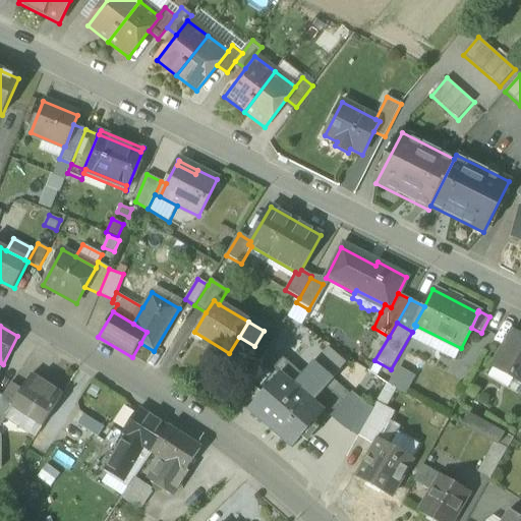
[(494,366),(520,382),(520,337),(513,333),(494,366)]
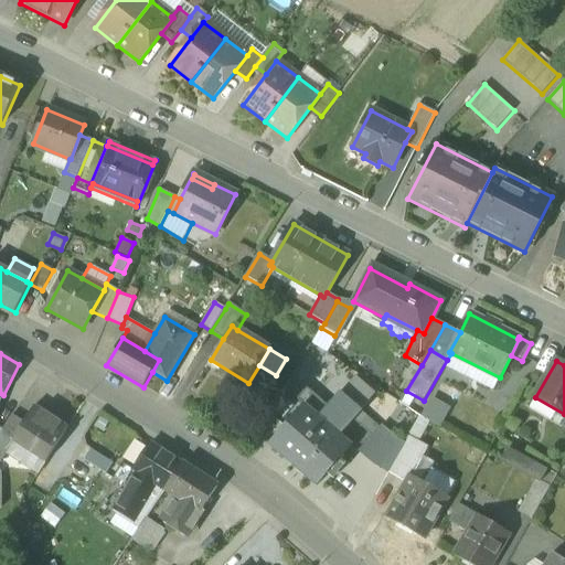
[(329,407),(319,417),(339,435),(353,420),(361,412),(376,394),(355,376),(341,394),(341,393),(329,407)]
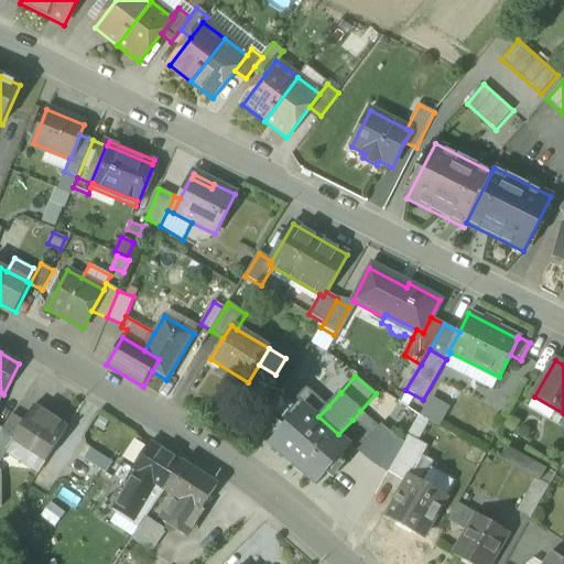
[(295,399),(303,405),(318,416),(328,407),(306,387),(295,399)]
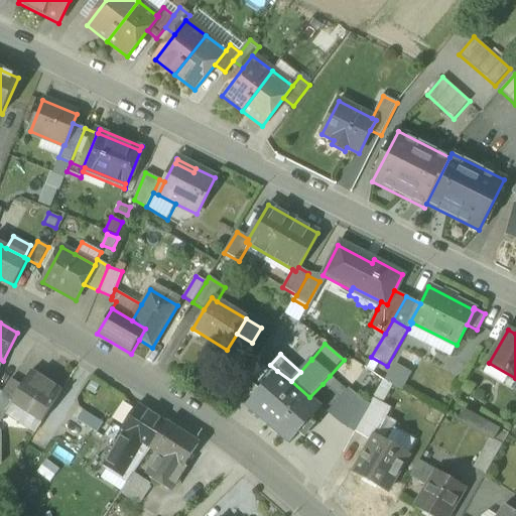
[(405,388),(413,372),(398,364),(389,380),(405,388)]
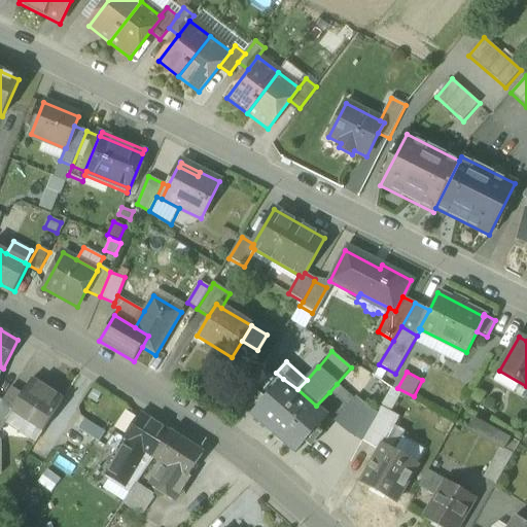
[(13,408),(45,428),(64,399),(32,379),(23,393),(13,408)]
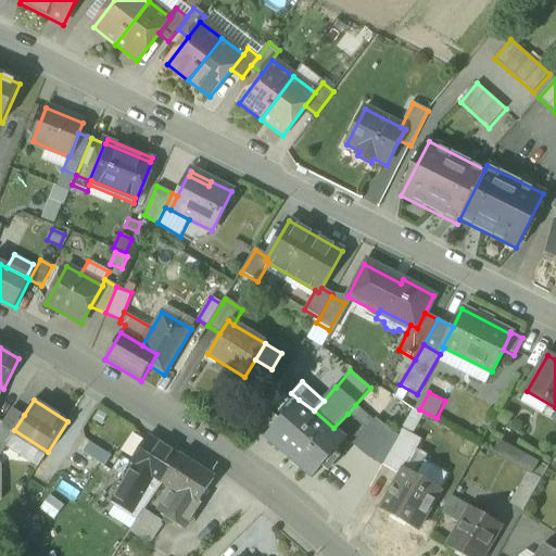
[(346,440),(333,428),(314,411),(299,400),(264,439),(283,455),(285,454),(313,479),(346,440)]
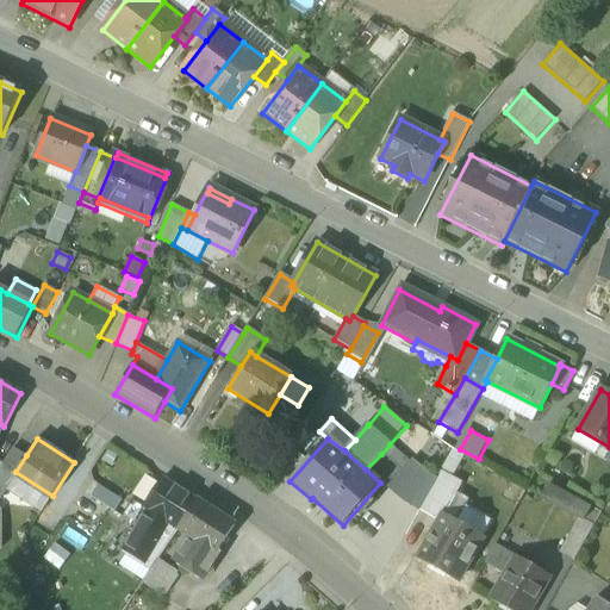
[(410,462),(390,444),(381,454),(402,472),(410,462)]
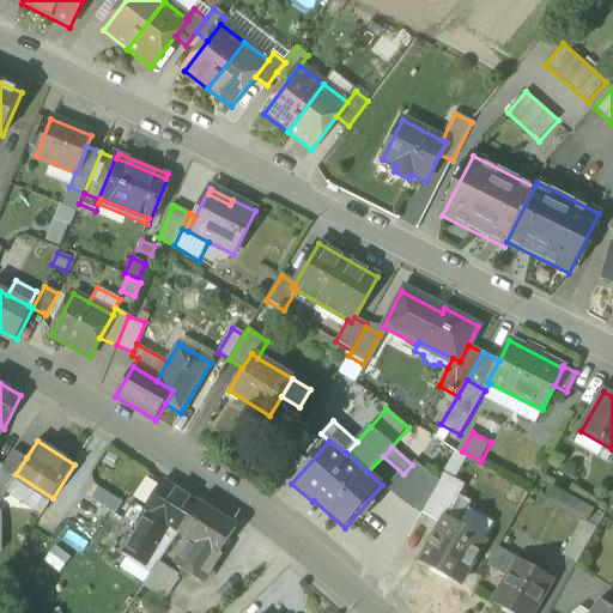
[(14,450),(1,471),(13,478),(16,474),(26,457),(14,450)]
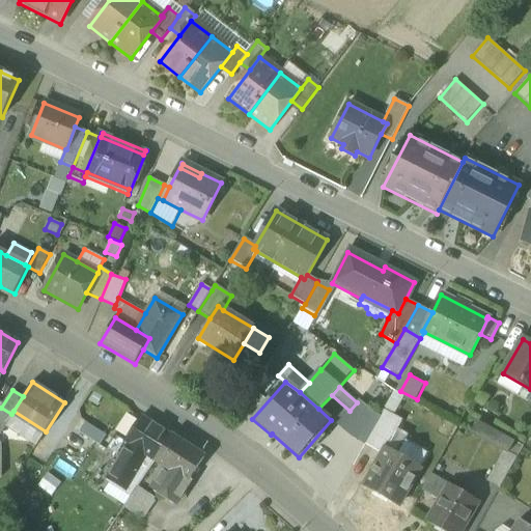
[(350,436),(364,445),(380,417),(365,409),(358,401),(357,402),(350,411),(337,425),(350,436)]
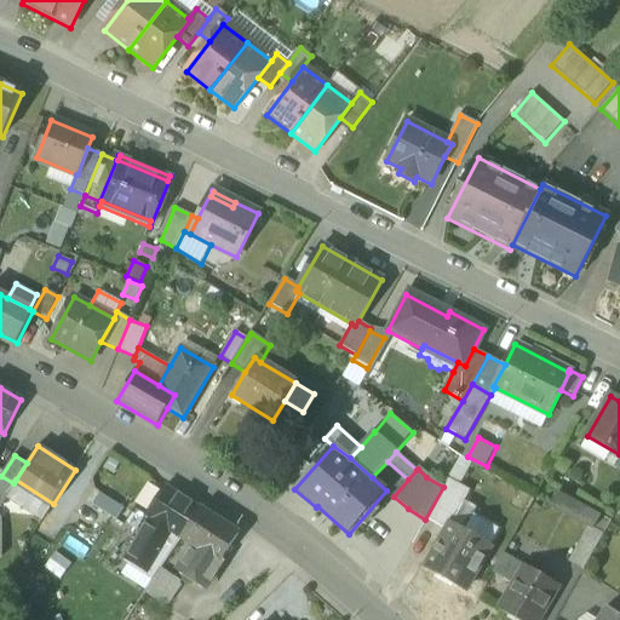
[(1,476),(0,478),(0,509),(7,498),(15,486),(16,484),(13,483),(1,476)]
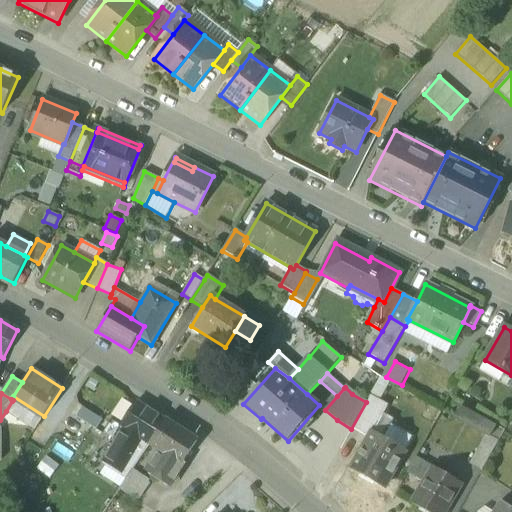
[(44,416),(13,396),(11,399),(13,400),(12,401),(41,420),(44,416)]
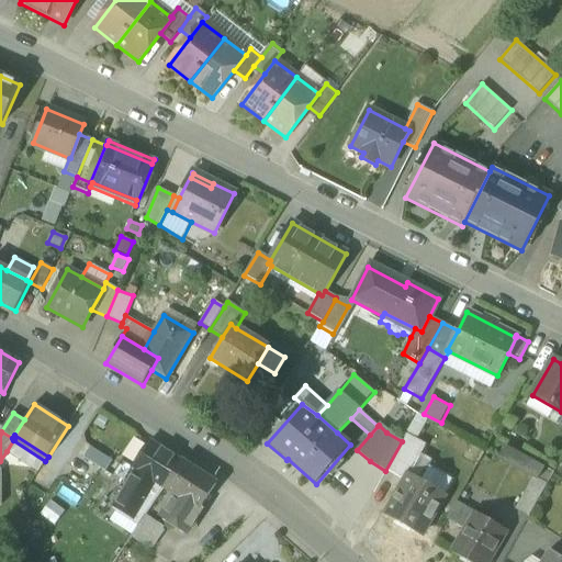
[(13,440),(7,451),(38,472),(45,461),(13,440)]
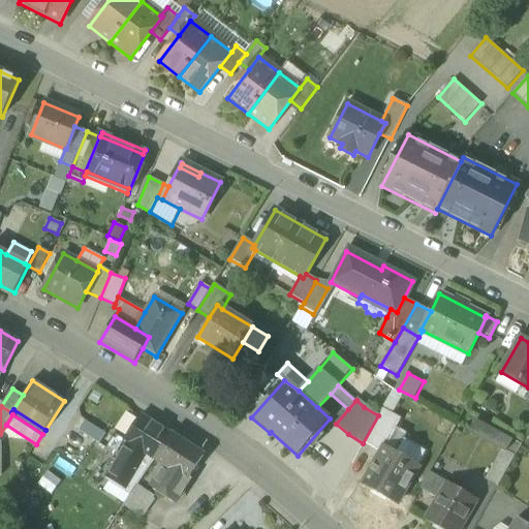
[(391,422),(378,415),(363,443),(374,449),(391,422)]
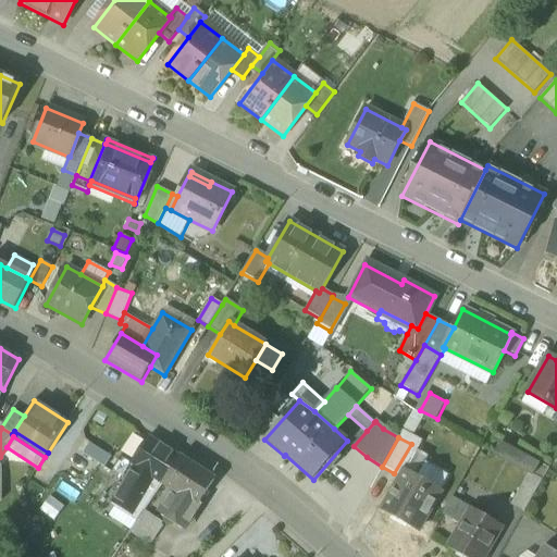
[(132,463),(136,466),(155,478),(163,483),(180,458),(148,438),(132,463)]
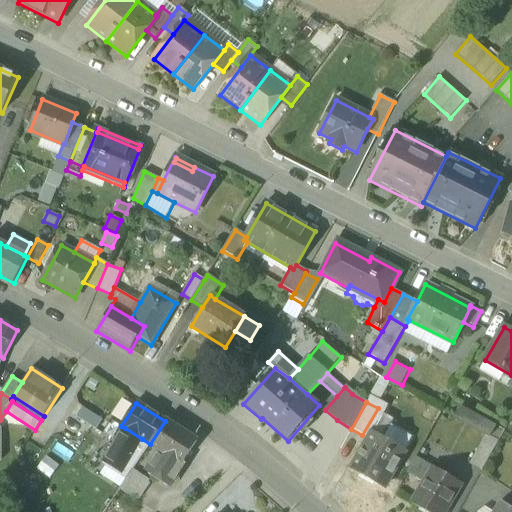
[(81,406),(75,416),(95,430),(102,419),(81,406)]
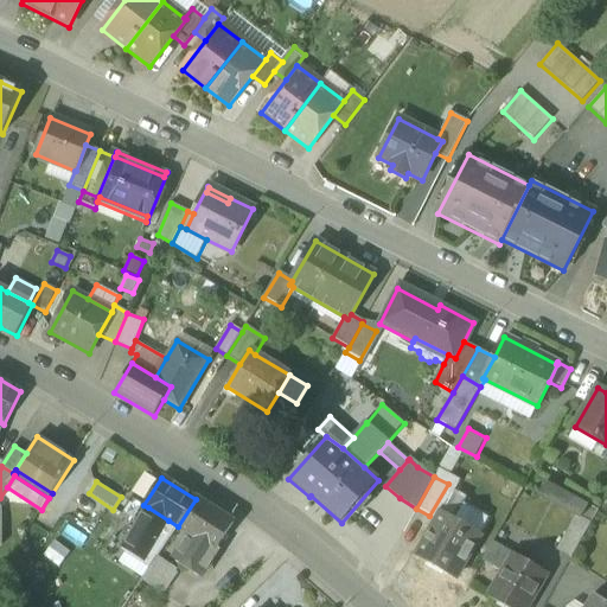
[(340,524),(342,523),(311,496),(310,497),(340,524)]
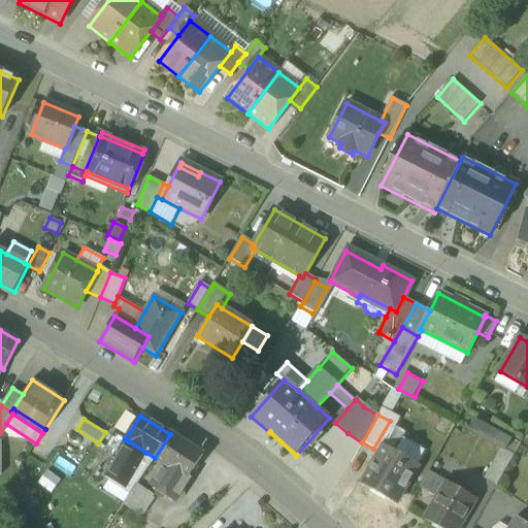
[(157,460),(165,464),(188,480),(189,479),(190,477),(203,456),(170,434),(155,458),(157,460)]
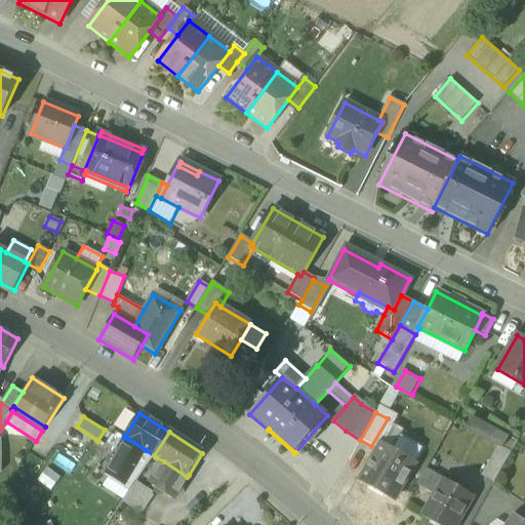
[(393,451),(414,463),(422,449),(401,437),(393,451)]
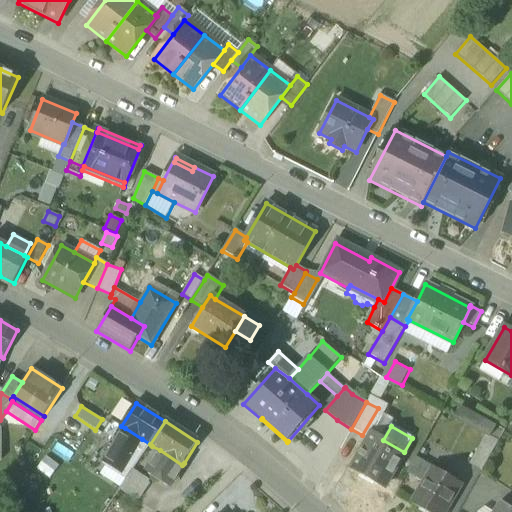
[(130,457),(142,439),(125,428),(113,446),(130,457)]
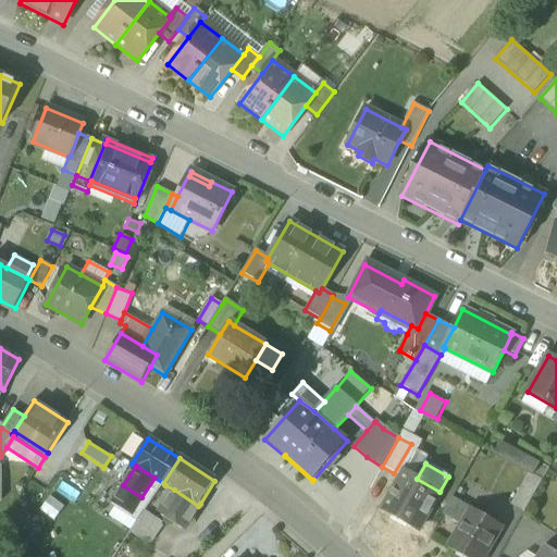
[(381,510),(418,531),(440,492),(417,479),(404,471),(381,510)]
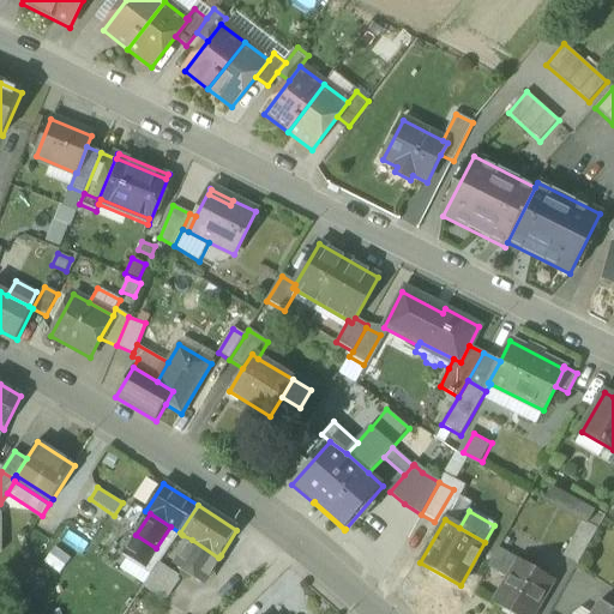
[(564,555),(578,564),(593,540),(577,531),(564,555)]
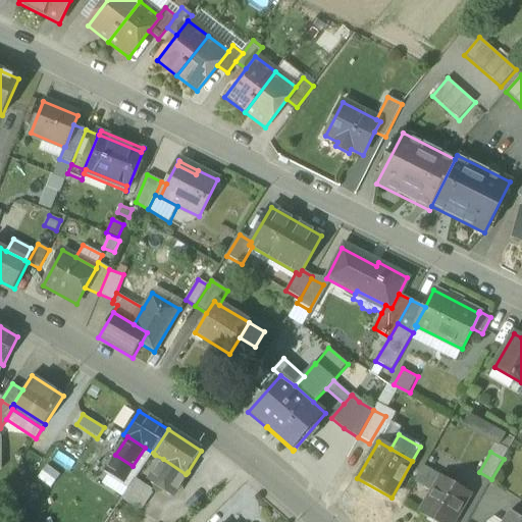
[(110,473),(122,481),(133,466),(115,455),(106,470),(110,473)]
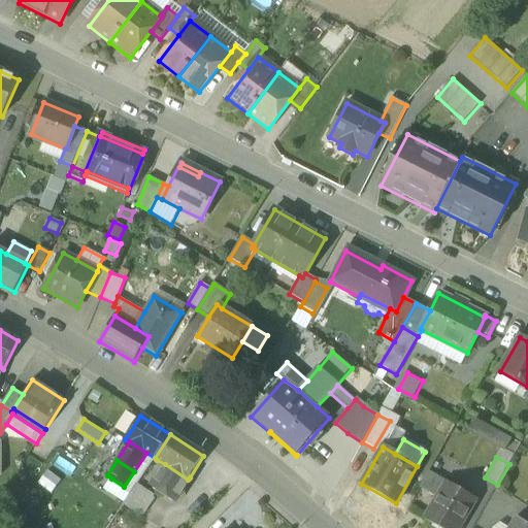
[(190,479),(189,479),(188,480),(165,464),(152,484),(176,500),(190,479)]
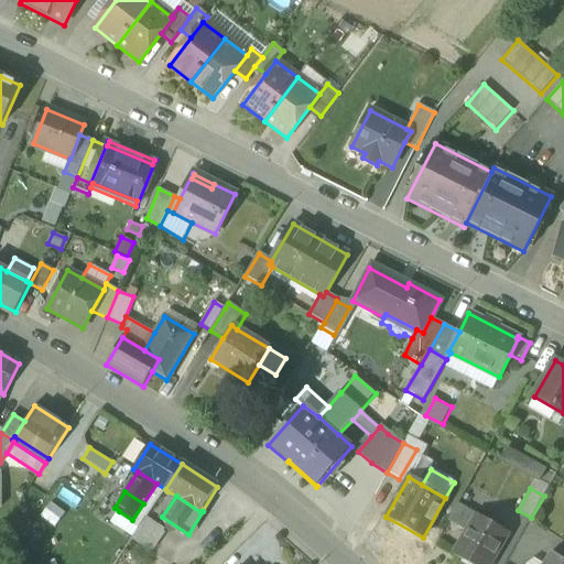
[(451,516),(470,527),(477,514),(458,503),(451,516)]
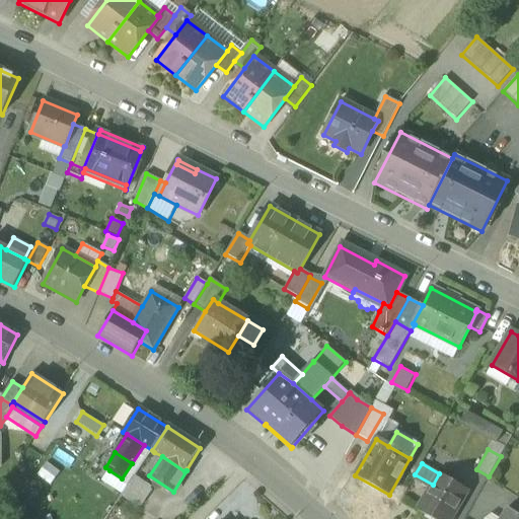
[(122,478),(109,470),(101,483),(122,496),(130,484),(122,478)]
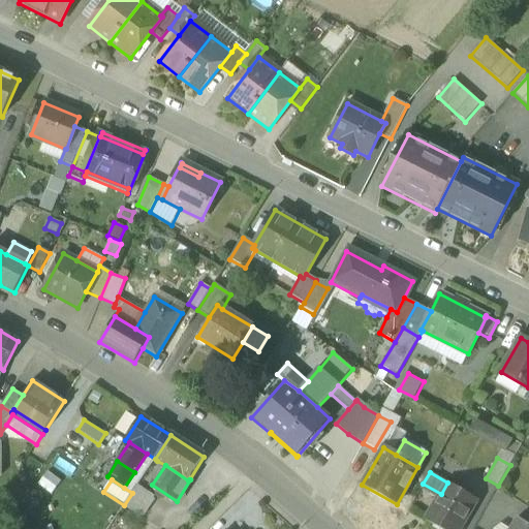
[(426,521),(440,528),(459,528),(476,499),(447,483),(441,494),(426,521)]
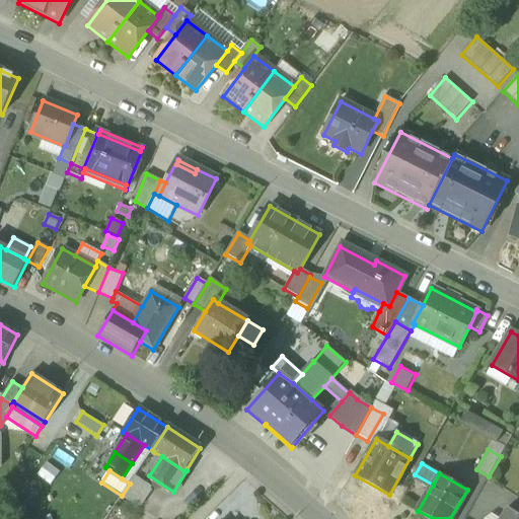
[(122,496),(142,510),(153,494),(133,480),(130,484),(122,496)]
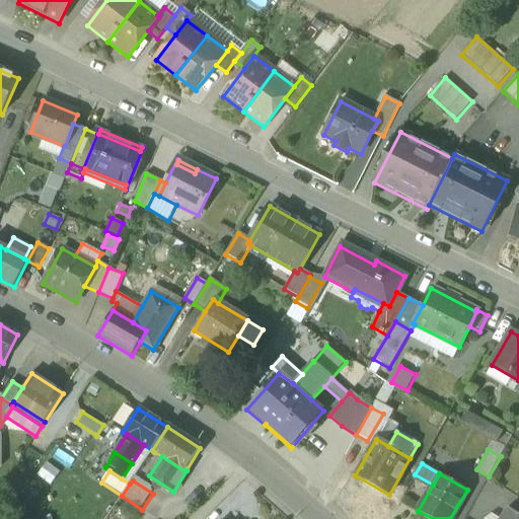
[(518,518),(518,515),(508,508),(500,518),(518,518)]
